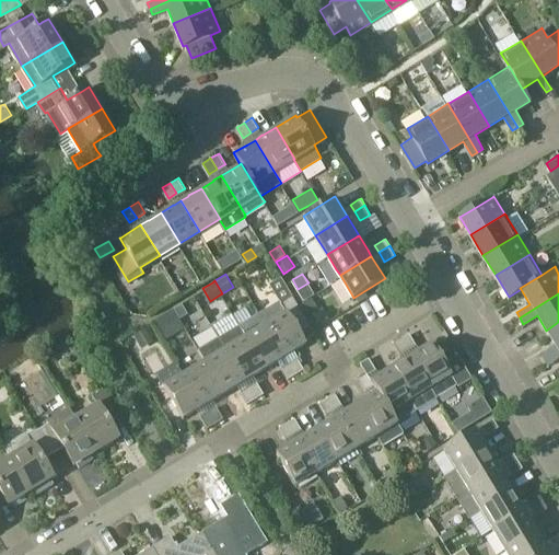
[(278,298),(258,310),(259,311),(286,355),(289,360),(292,366),(294,369),(295,371),(297,372),(304,368),(298,356),(299,355),(295,348),(306,342),(304,338),(295,323),(305,318),(306,316),(293,295),(292,295),(282,301),(280,299),(279,299),(279,300),(278,298)]
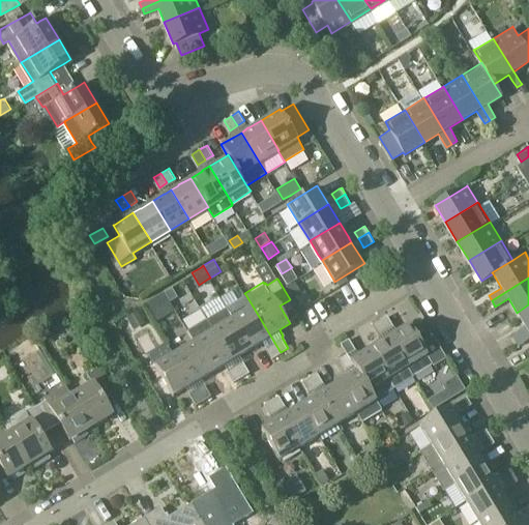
[(295,279),(287,284),(294,296),(295,295),(302,290),(295,279)]
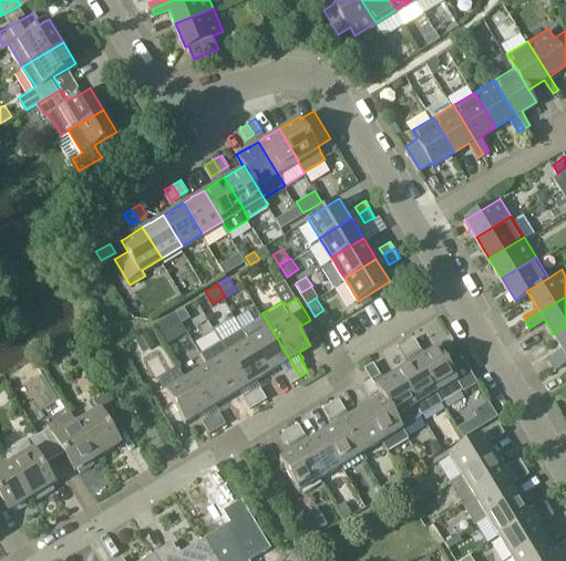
[(184,305),(176,310),(182,320),(191,315),(184,305)]
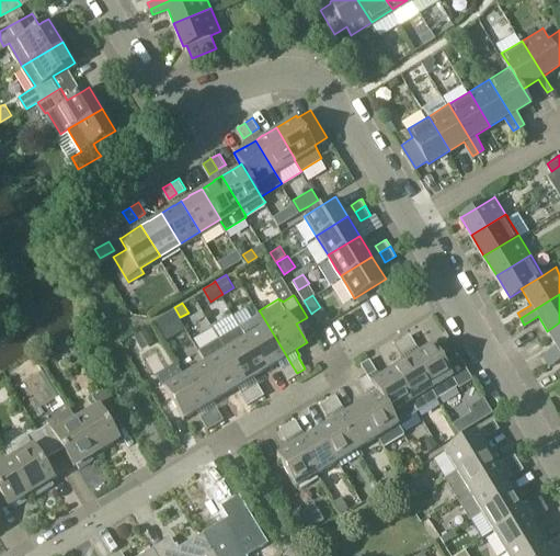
[(174,307),(153,319),(166,338),(185,326),(180,317),(174,307)]
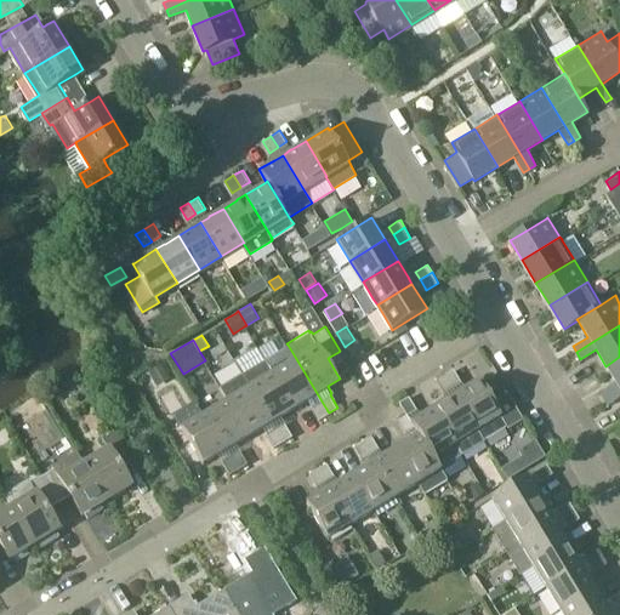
[(266,358),(263,359),(293,405),(294,406),(306,399),(317,393),(288,345),(286,346),(266,358)]
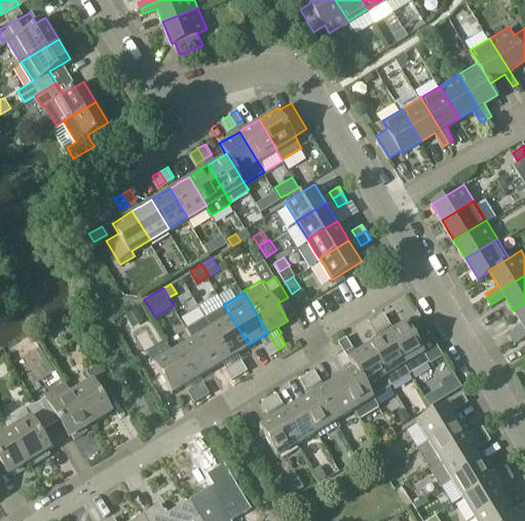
[(521,324),(508,331),(511,336),(524,328),(524,302),(513,310),(521,324)]
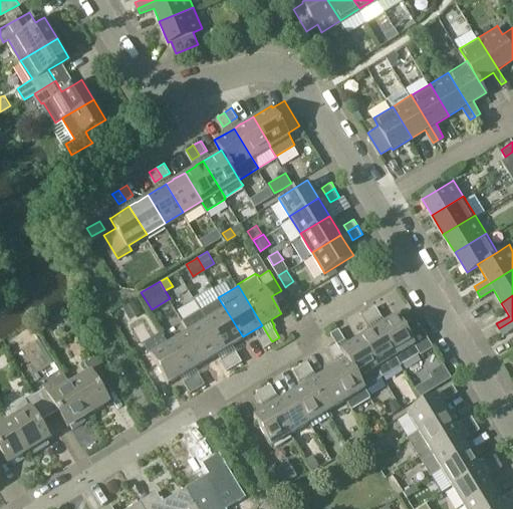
[(202,307),(200,308),(223,346),(224,348),(243,336),(242,335),(218,297),(202,307)]
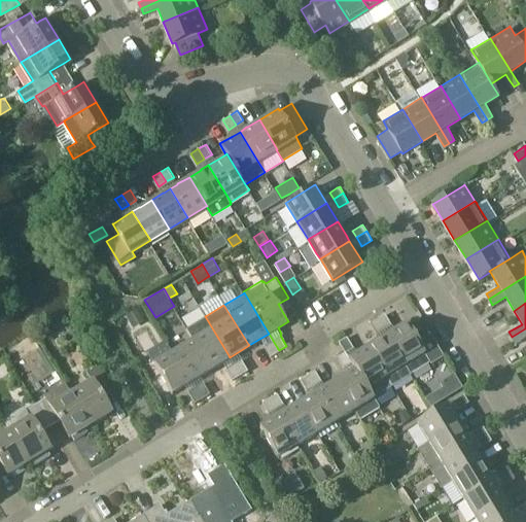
[(137,306),(127,312),(133,322),(143,316),(137,306)]
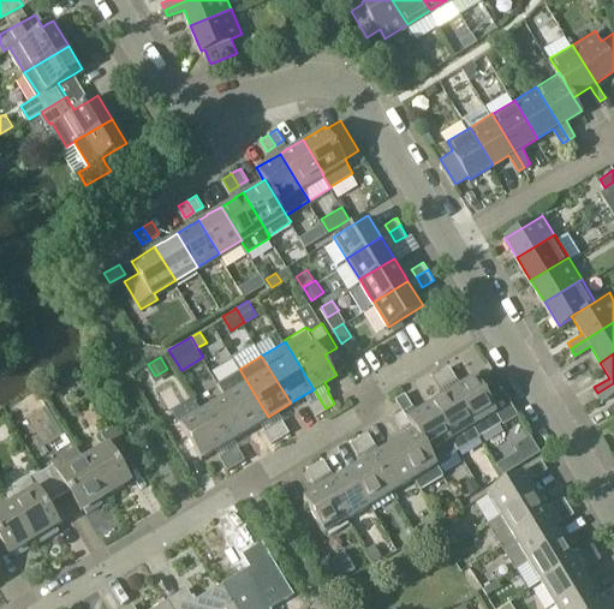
[(449,382),(458,377),(449,364),(441,369),(449,382)]
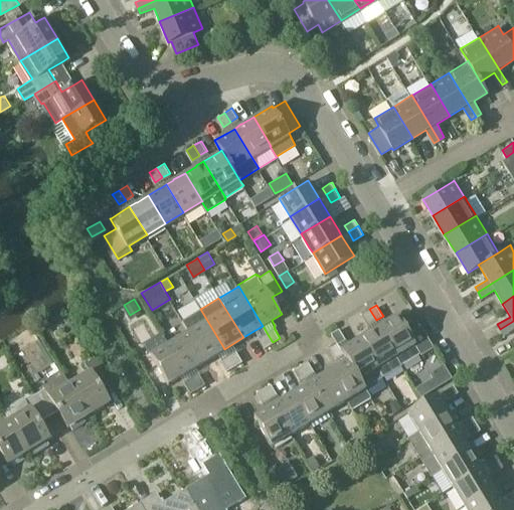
[(184,319),(182,321),(187,330),(205,359),(206,360),(224,349),(223,347),(200,309),(184,319)]
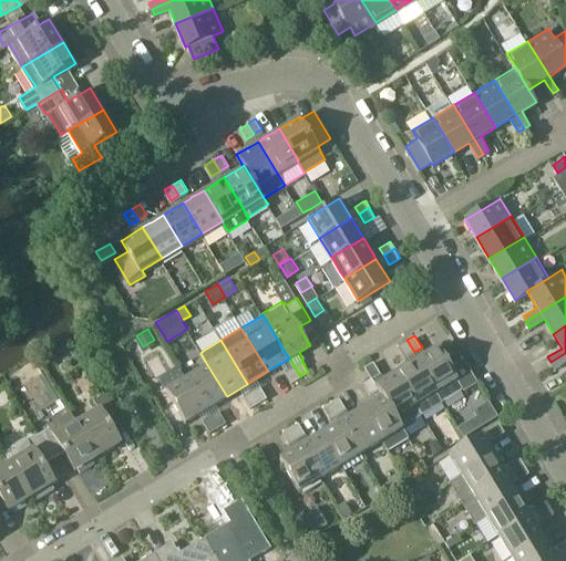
[(407,340),(399,344),(405,356),(411,353),(414,352),(407,340)]
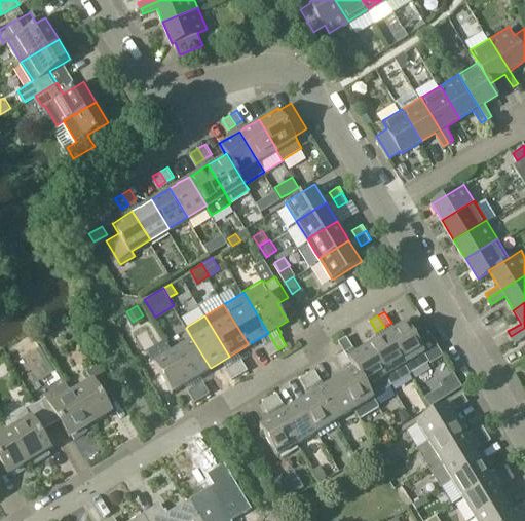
[(405,321),(386,331),(387,332),(410,369),(427,359),(428,361),(441,352),(428,332),(416,339),(405,321)]
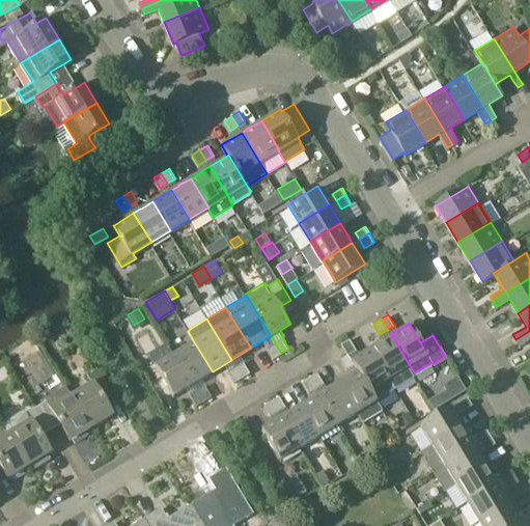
[(529,331),(515,339),(520,345),(529,338),(529,331)]
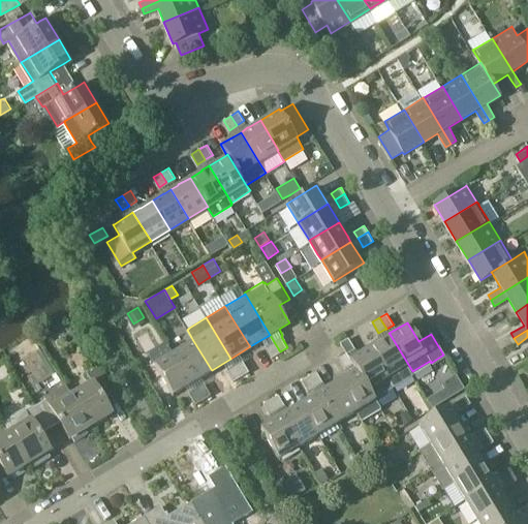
[(412,371),(390,334),(370,346),(393,384),(412,373),(411,372),(412,371)]
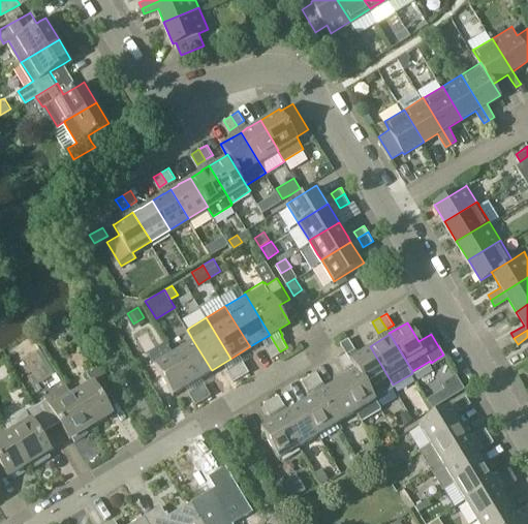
[(352,341),(349,336),(349,335),(348,336),(344,338),(340,341),(346,351),(355,346),(352,341)]
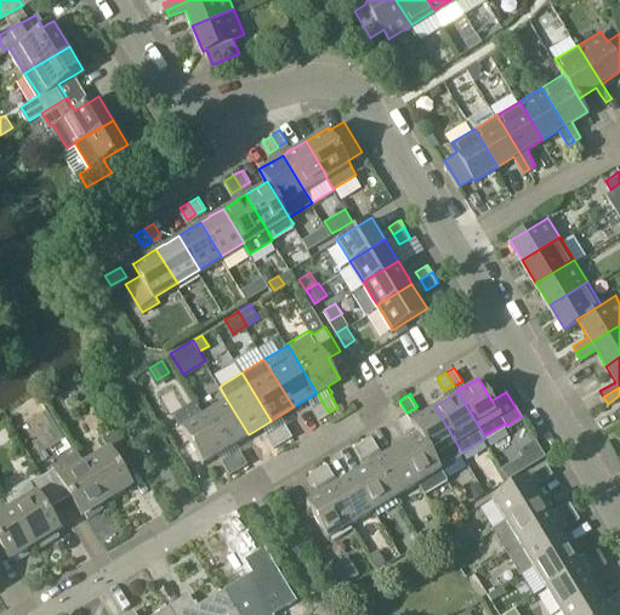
[(226,398),(203,411),(226,446),(226,448),(242,438),(249,434),(248,433),(226,398)]
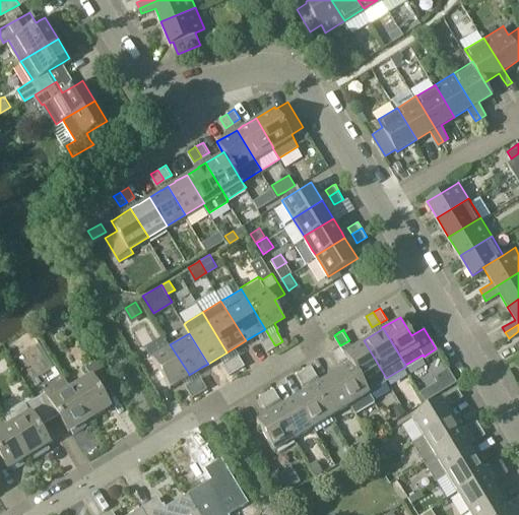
[(268,334),(261,339),(267,348),(268,349),(275,345),(274,344),(273,342),(271,339),(268,334)]
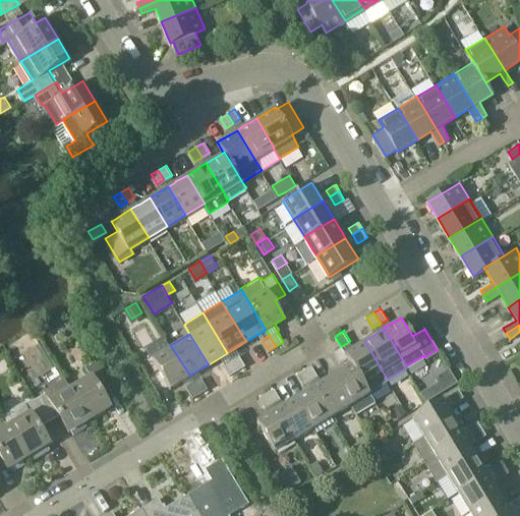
[(364,341),(345,352),(348,357),(351,362),(367,391),(367,390),(369,390),(387,379),(364,341)]
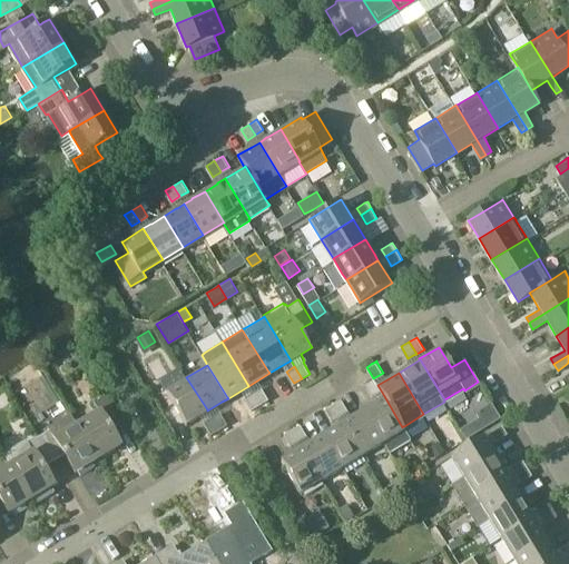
[(186,377),(167,389),(167,391),(186,422),(187,423),(207,411),(207,409),(186,377)]
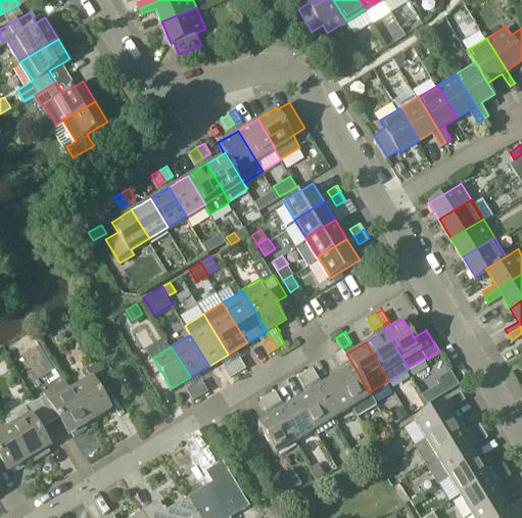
[(346,354),(342,347),(335,351),(342,363),(349,359),(346,354)]
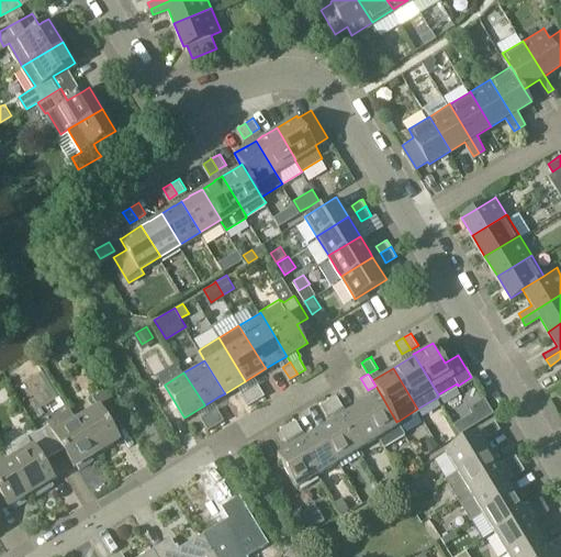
[(255,383),(249,386),(257,398),(265,393),(258,381),(255,383)]
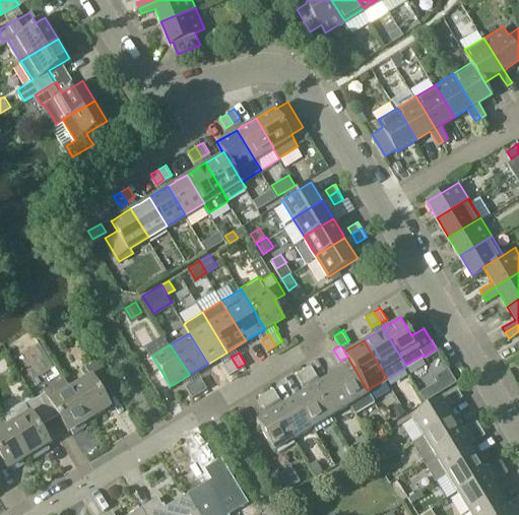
[(230,358),(223,362),(230,371),(231,373),(237,369),(238,368),(231,357),(230,358)]
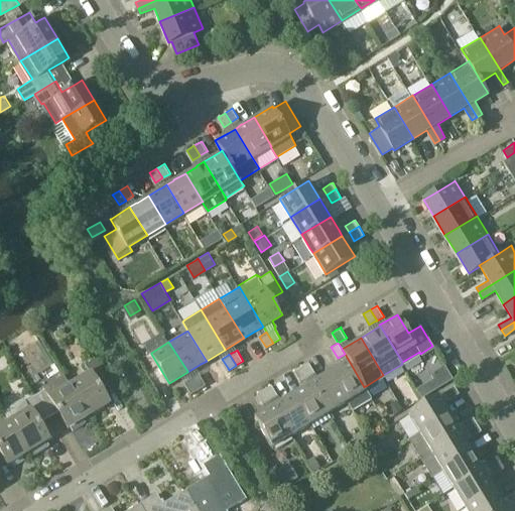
[(88,414),(109,401),(99,384),(108,379),(109,378),(102,367),(95,356),(94,357),(86,362),(91,370),(88,371),(69,383),(88,414)]
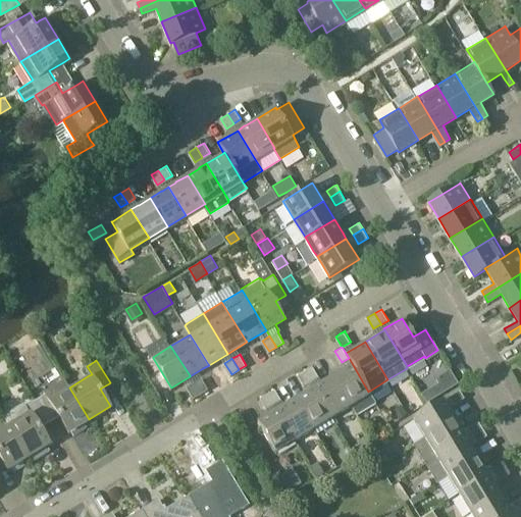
[(368,391),(368,392),(352,363),(352,364),(333,374),(352,404),(356,412),(374,402),(374,401),(376,401),(370,391),(368,391)]
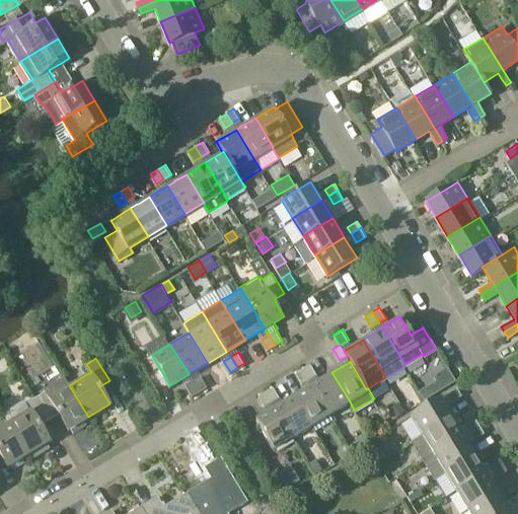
[(310,378),(317,374),(310,363),(303,367),(310,378)]
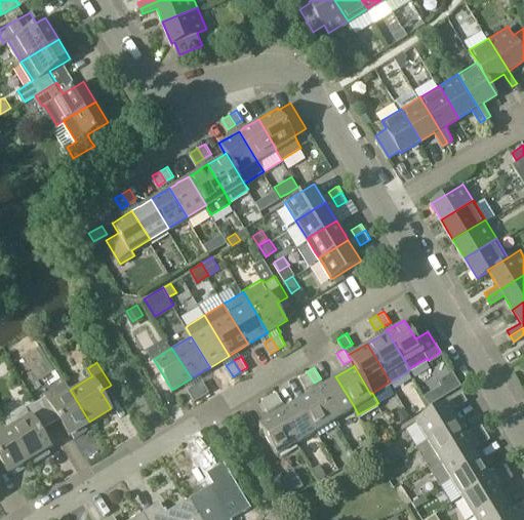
[(307,371),(299,376),(306,387),(314,383),(307,371)]
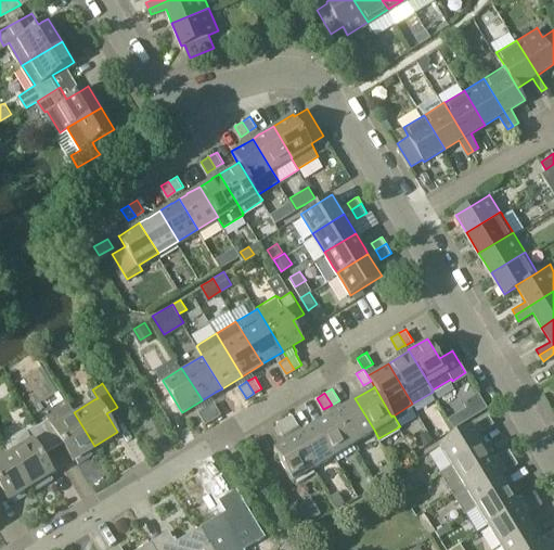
[(374,430),(355,398),(335,410),(355,440),(355,442),(374,430)]
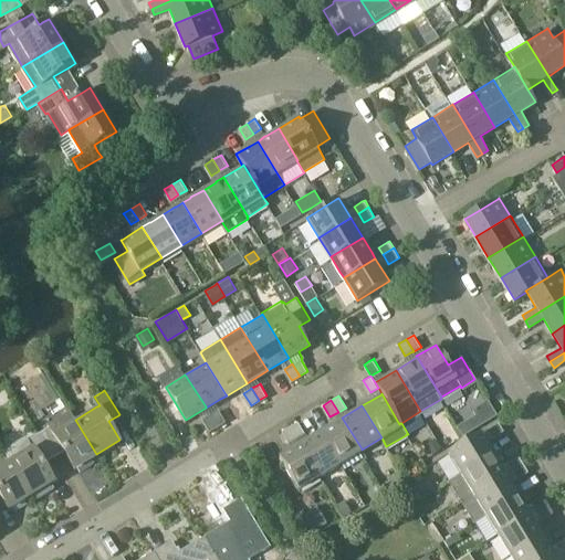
[(216,410),(210,413),(217,423),(218,425),(226,420),(219,408),(216,410)]
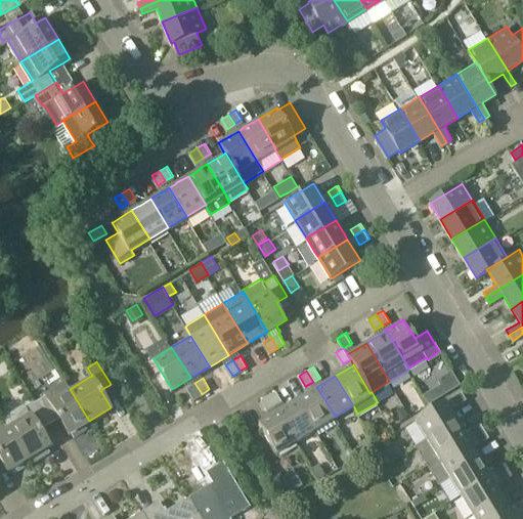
[(89,421),(70,389),(63,380),(47,390),(52,399),(49,401),(45,393),(35,398),(48,420),(49,422),(58,416),(59,416),(69,431),(70,433),(72,432),(73,431),(75,434),(87,427),(84,424),(89,421)]
